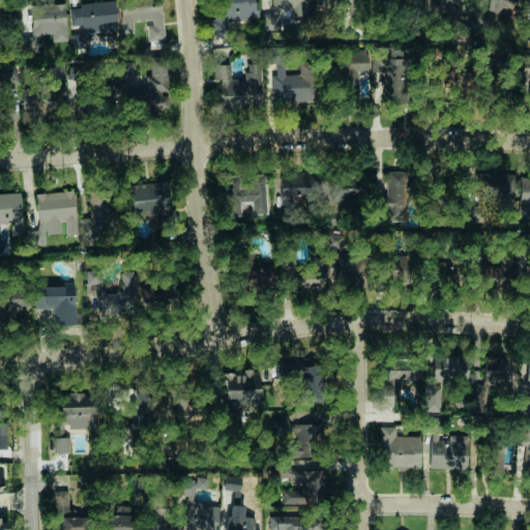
[(160,0),(119,0),(121,33),(133,32),(133,22),(146,22),(147,40),(163,39),(160,0)]
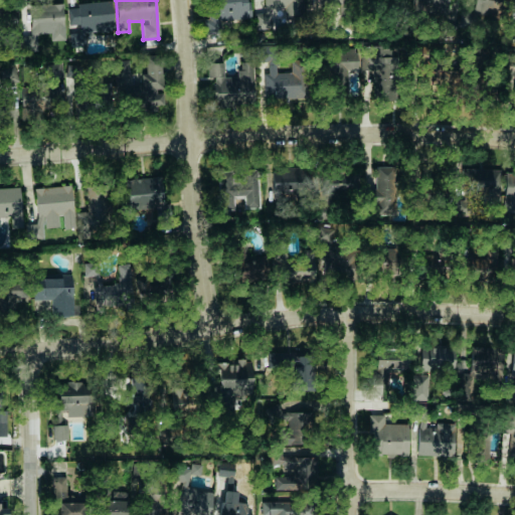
[(250,18),(249,4),(245,4),(244,0),(217,0),(217,1),(204,1),(206,33),(221,32),(220,20),(250,18)]
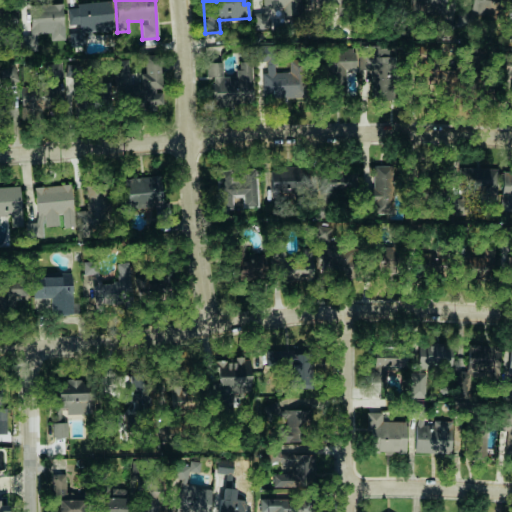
[(262,0),(263,12),(253,13),(254,29),(270,28),(269,8),(282,7),(283,17),(301,16),(300,0),(262,0)]
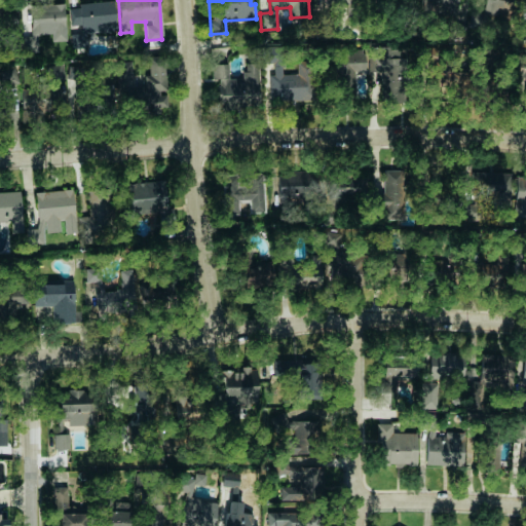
[(484,0),(484,15),(475,14),(474,26),(485,27),(486,12),(497,13),(498,0),(484,0)]
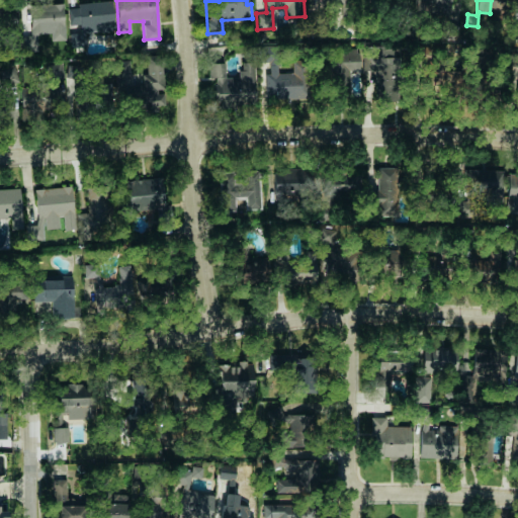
[(113,30),(111,1),(77,3),(77,7),(68,8),(69,24),(79,23),(80,32),(69,32),(70,47),(86,46),(85,31),(113,30)]
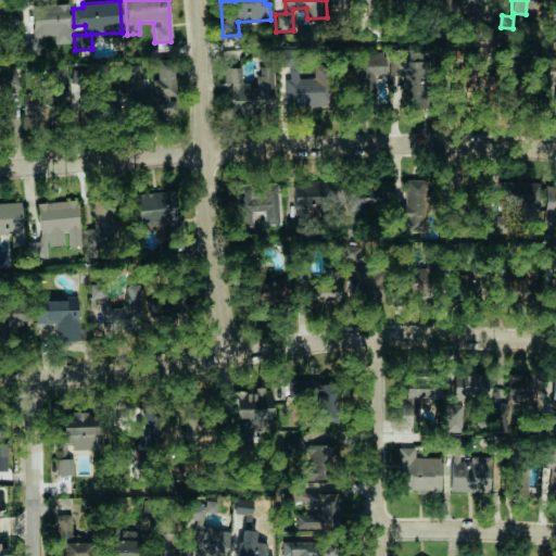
[(70,42),(67,4),(23,7),(24,25),(32,25),(33,37),(21,38),(22,55),(40,54),(39,36),(53,35),(54,43),(70,42)]
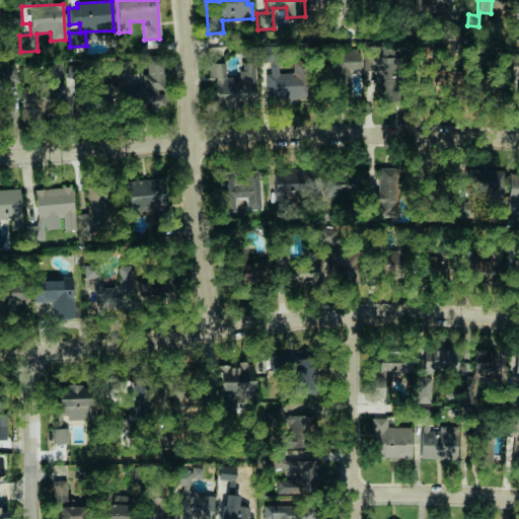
[(364,70),(376,70),(377,101),(398,101),(397,56),(395,56),(395,46),(364,47),(364,70)]
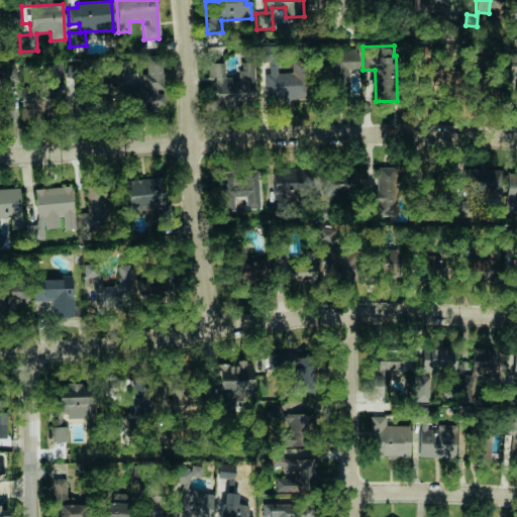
[(336,52),(334,96),(348,96),(349,71),(358,72),(359,53),(336,52)]
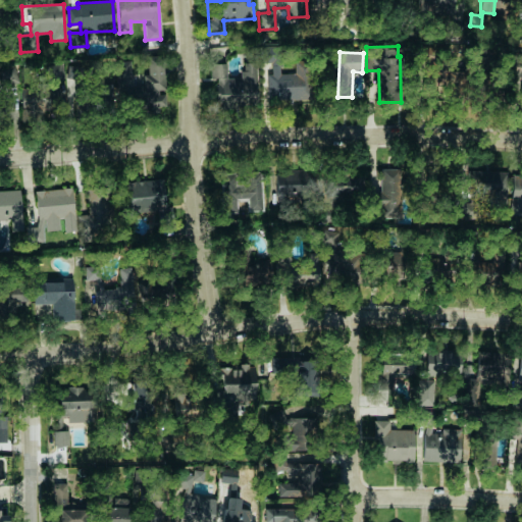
[(145,56),(146,91),(164,91),(163,55),(145,56)]
